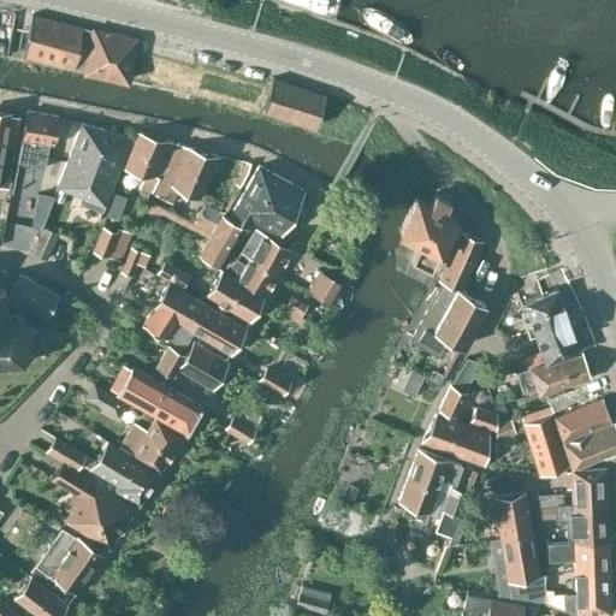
[(82,24),(81,27),(33,13),(23,53),(82,66),(82,71),(128,82),(140,36),(82,24)]
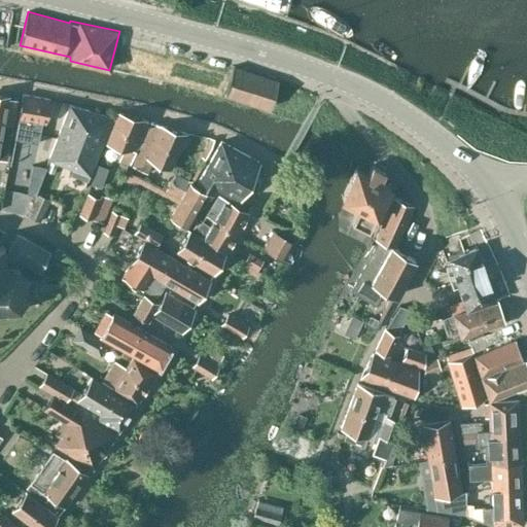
[(270,108),(279,81),(235,67),(225,94),(270,108)]
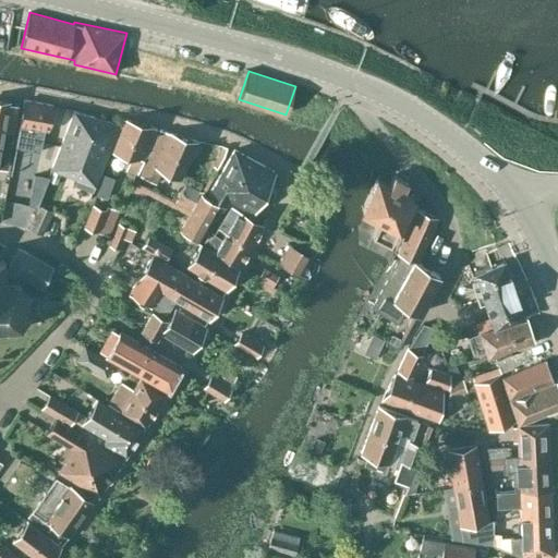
[(0,101),(0,138),(7,140),(13,105),(0,101)]
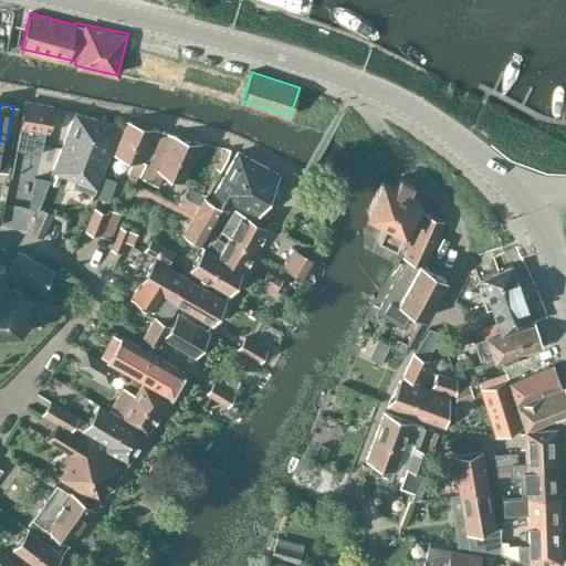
[(20,127),(21,128),(19,146),(35,148),(39,130),(49,132),(53,108),(24,103),(20,127)]
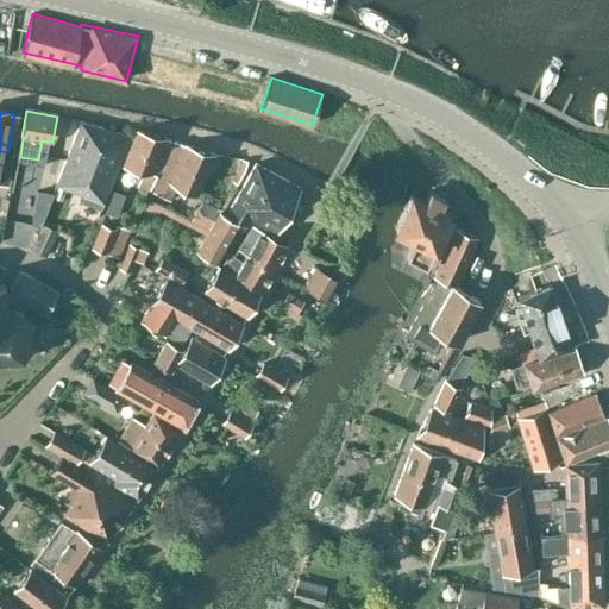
[(101,209),(126,140),(81,124),(58,187),(83,195),(81,202),(101,209)]
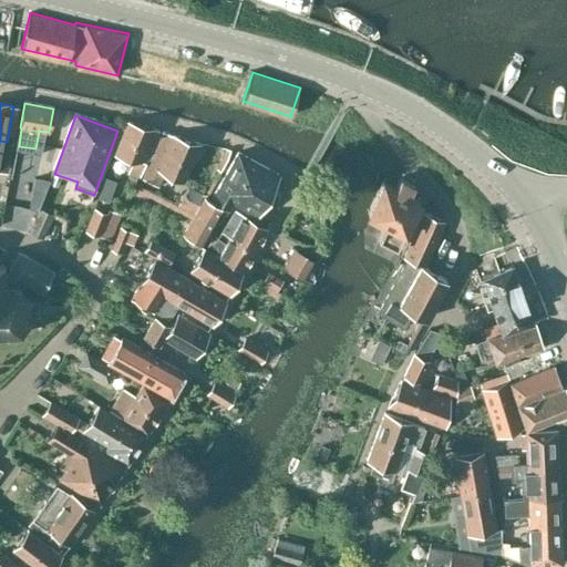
[(127,121),(114,153),(135,162),(132,172),(140,174),(158,132),(127,121)]
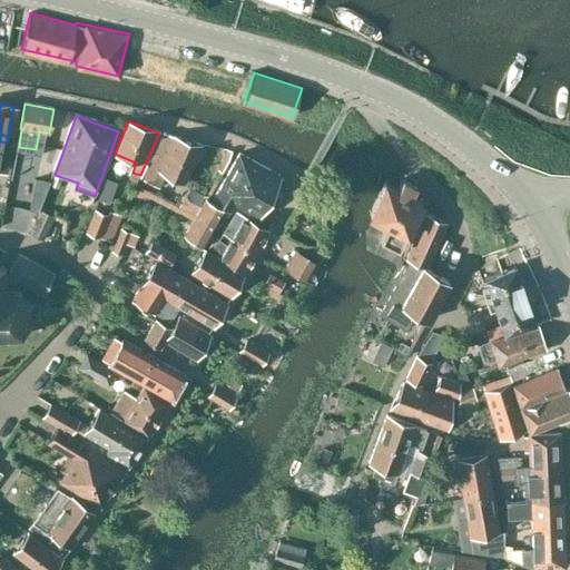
[(185,182),(202,145),(163,133),(143,179),(158,187),(165,173),(185,182)]
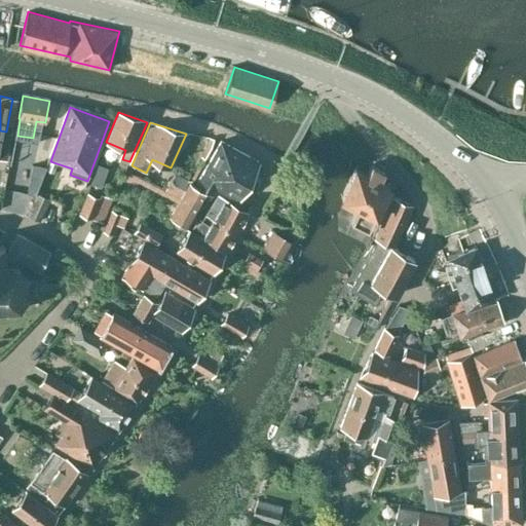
[(234,198),(258,162),(220,141),(194,186),(189,184),(185,190),(181,198),(171,217),(187,226),(204,197),(209,199),(212,194),(213,195),(217,189),(234,198)]
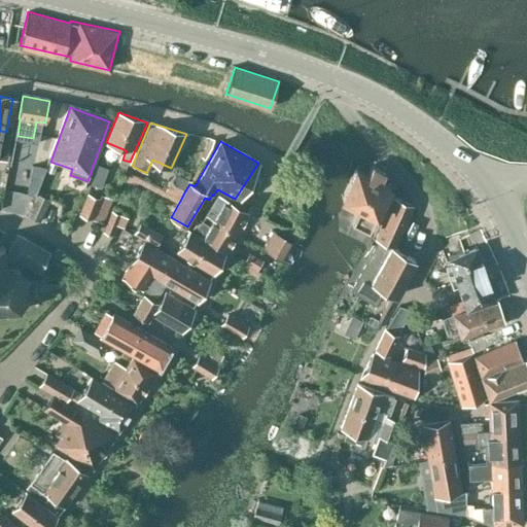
[(32,164),(27,178),(39,182),(44,168),(32,164)]
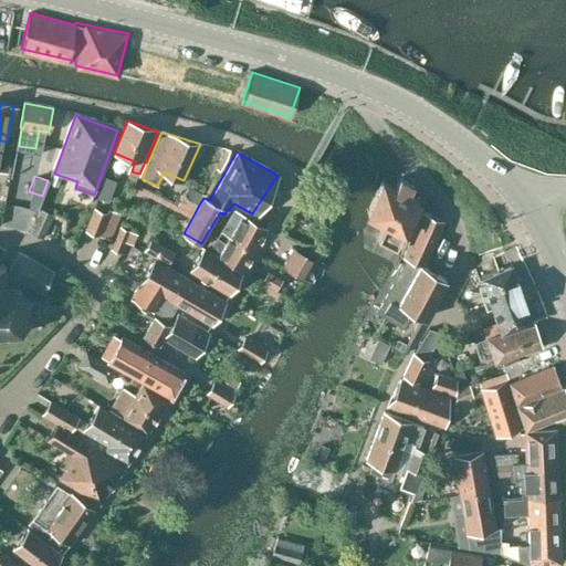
[(411,185),(398,178),(397,177),(390,188),(380,182),(364,211),(381,221),(373,237),(390,247),(416,202),(406,195),(411,185)]
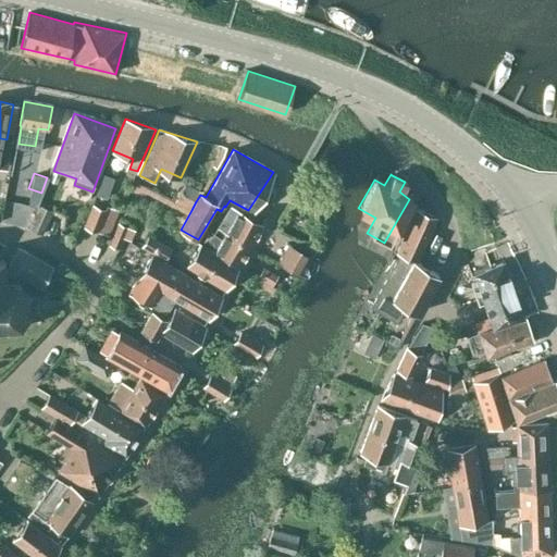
[(192,210),(196,201),(181,194),(176,202),(192,210)]
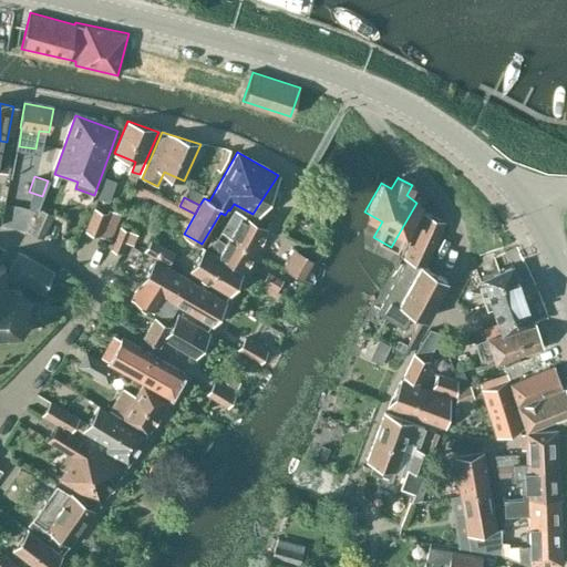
[(38,207),(28,233),(44,238),(53,213),(38,207)]
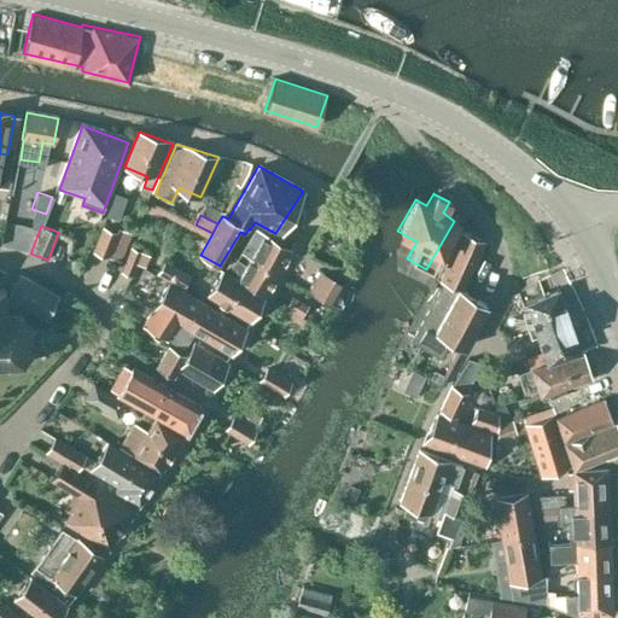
[(93,250),(121,262),(132,233),(118,227),(116,232),(103,226),(93,250)]
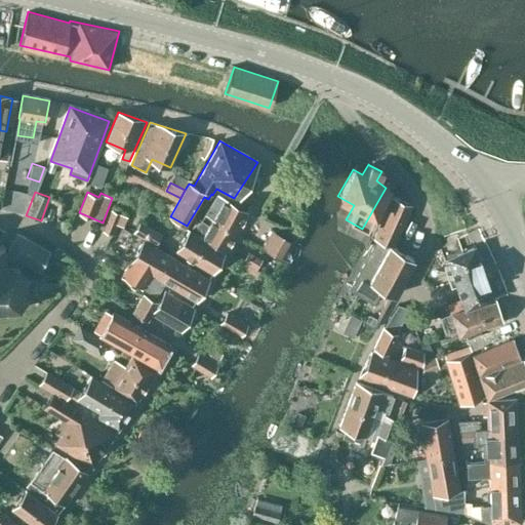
[(231,202),(216,194),(204,212),(206,213),(206,214),(236,232),(246,211),(231,202)]
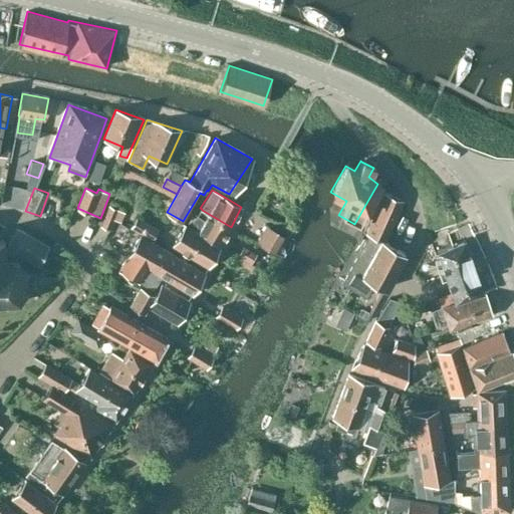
[(400,200),(382,192),(360,233),(379,240),(400,200)]
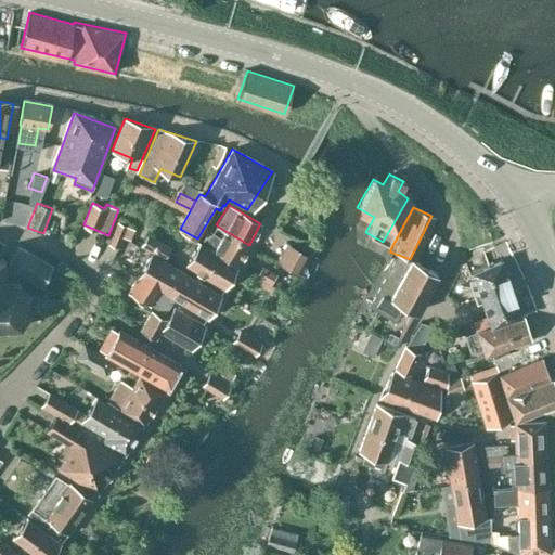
[(117,222),(108,244),(117,247),(121,234),(131,239),(134,229),(117,222)]
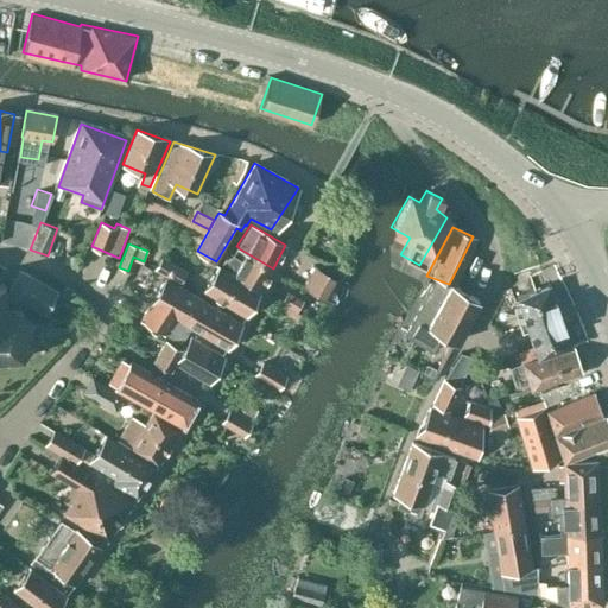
[(260,291),(273,268),(239,248),(234,257),(225,270),(260,291)]
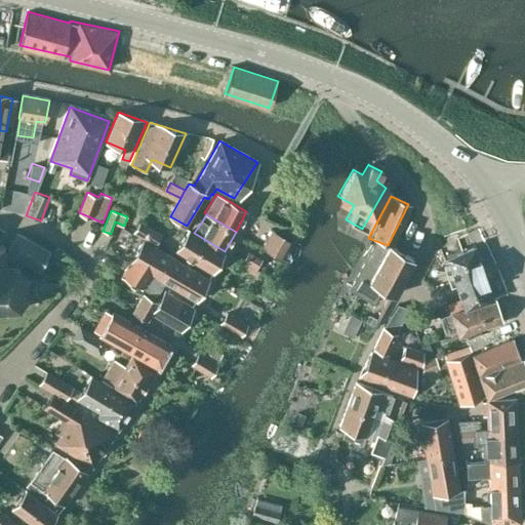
[(140,219),(132,232),(155,245),(162,234),(140,219)]
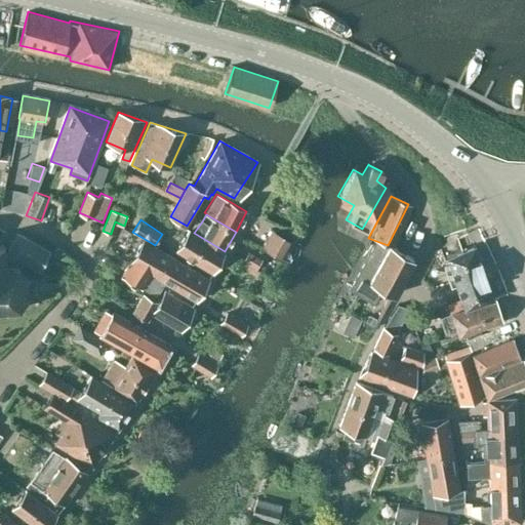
[(225,251),(194,233),(189,230),(176,251),(212,273),(225,251)]
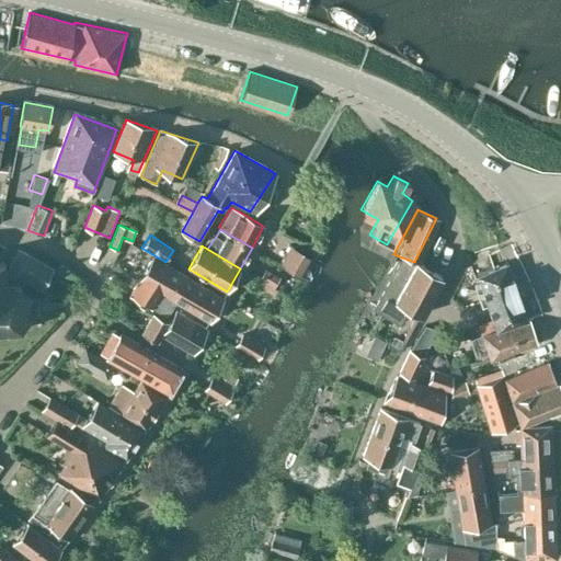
[(312,258),(292,245),(281,264),(301,276),(312,258)]
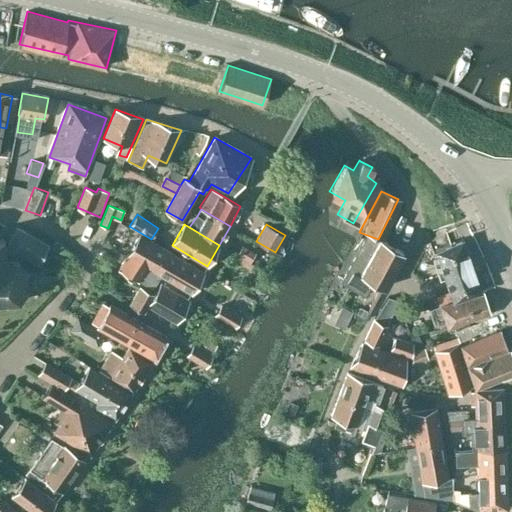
[(39,263),(48,247),(17,228),(7,245),(39,263)]
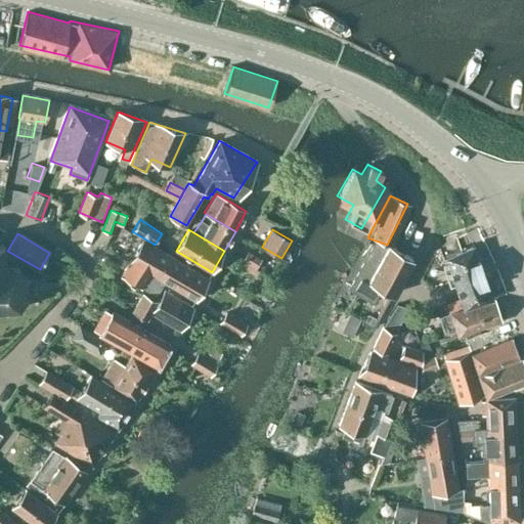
[(150,272),(158,276),(171,256),(143,238),(123,273),(142,286),(150,272)]
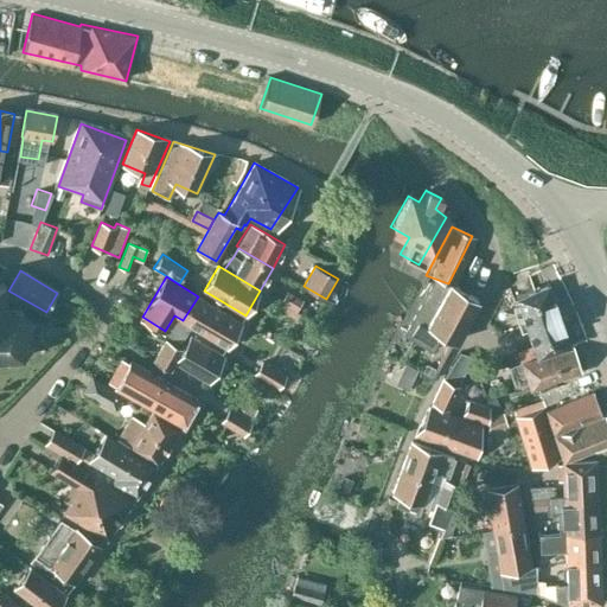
[(452,340),(472,299),(445,283),(443,287),(429,281),(402,334),(428,349),(438,332),(452,340)]
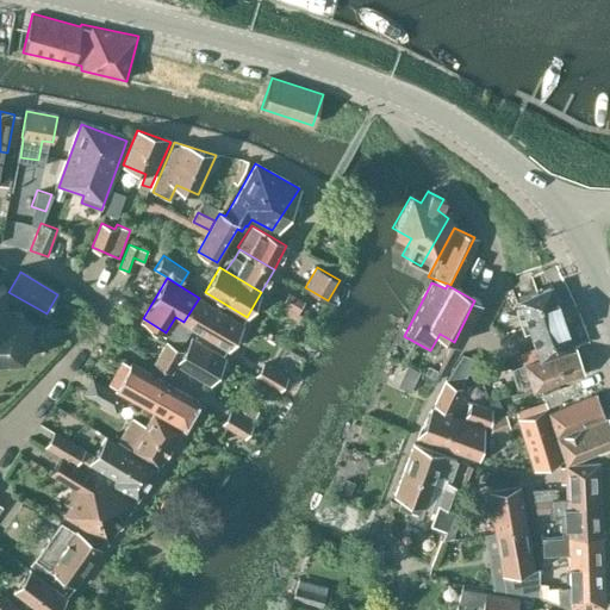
[(0,358),(5,359),(5,361),(11,361),(10,358),(19,358),(22,360),(24,356),(23,355),(31,347),(36,348),(37,343),(31,342),(32,340),(43,340),(43,325),(32,327),(32,324),(36,323),(33,319),(31,319),(24,311),(23,309),(19,309),(19,310),(8,310),(8,306),(5,306),(5,292),(7,292),(7,288),(4,288),(4,284),(0,284),(0,358)]
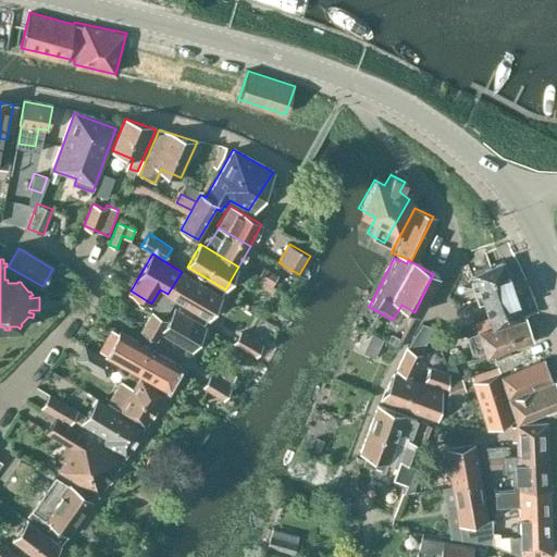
[(491,326),(523,318),(504,259),(471,270),(491,326)]
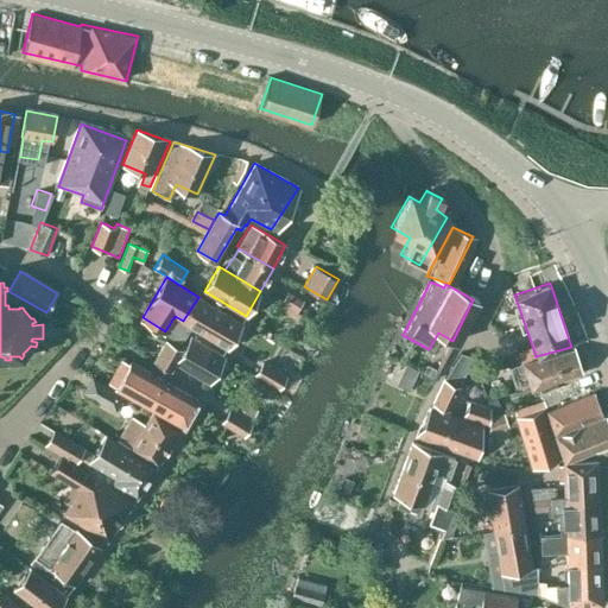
[(295,314),(302,301),(287,292),(280,305),(295,314)]
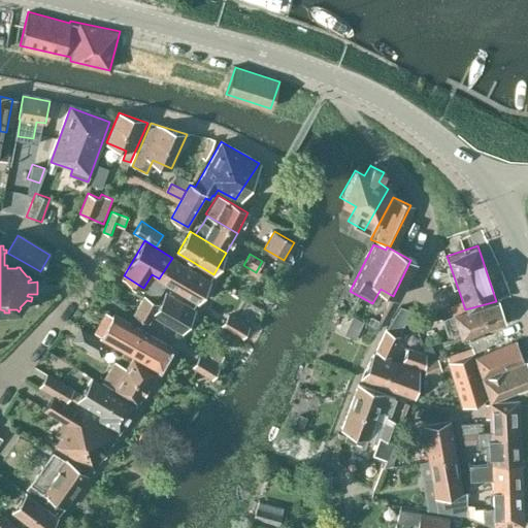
[(197,302),(210,281),(172,258),(158,279),(166,284),(197,302)]
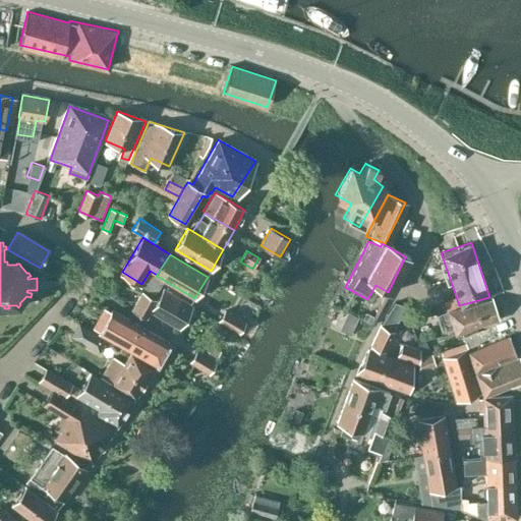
[(105,268),(99,281),(106,284),(113,272),(105,268)]
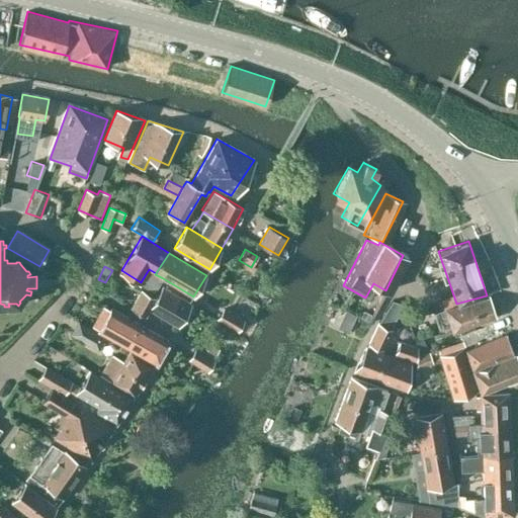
[(177,326),(189,306),(163,287),(156,298),(141,289),(131,308),(147,316),(150,310),(177,326)]
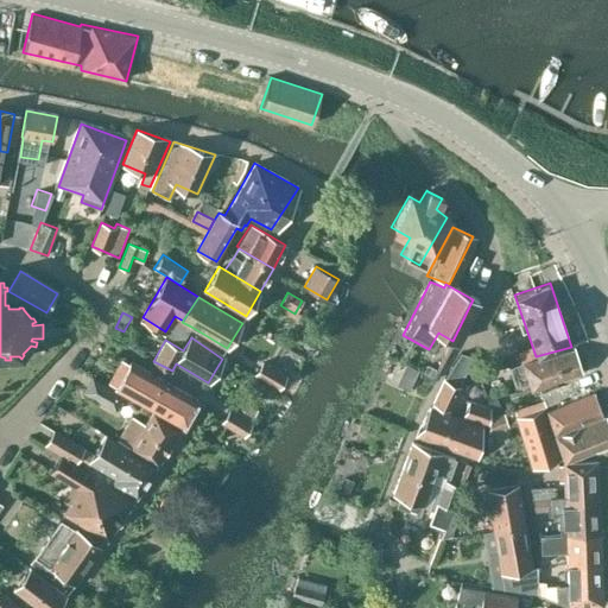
[(514,385),(527,381),(530,387),(583,373),(574,346),(571,347),(536,356),(521,361),(508,365),(514,385)]
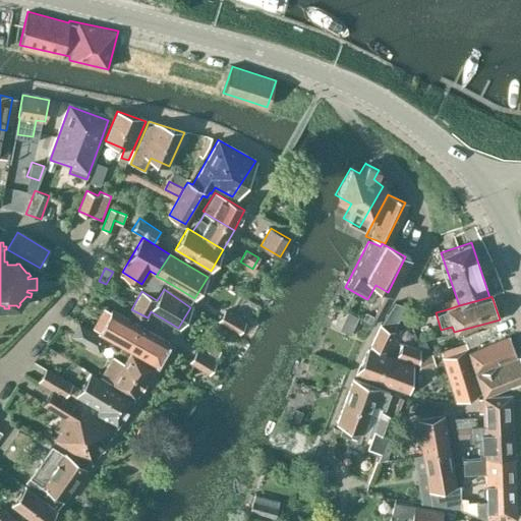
[(393,304),(379,329),(390,334),(397,319),(406,322),(411,311),(393,304)]
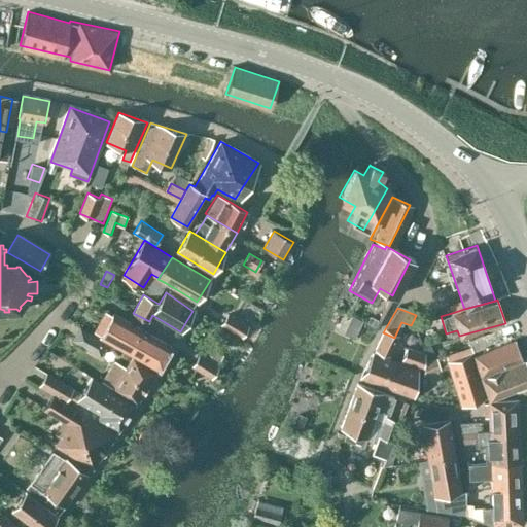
[(157,371),(171,348),(114,313),(100,337),(157,371)]
